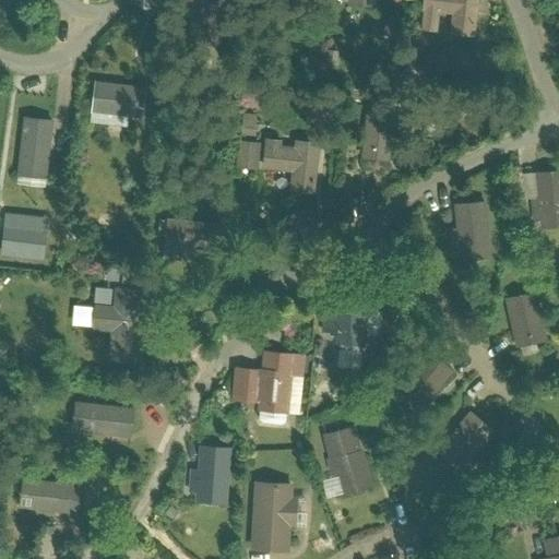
[(467,0),(411,0),(407,36),(463,42),(467,0)]
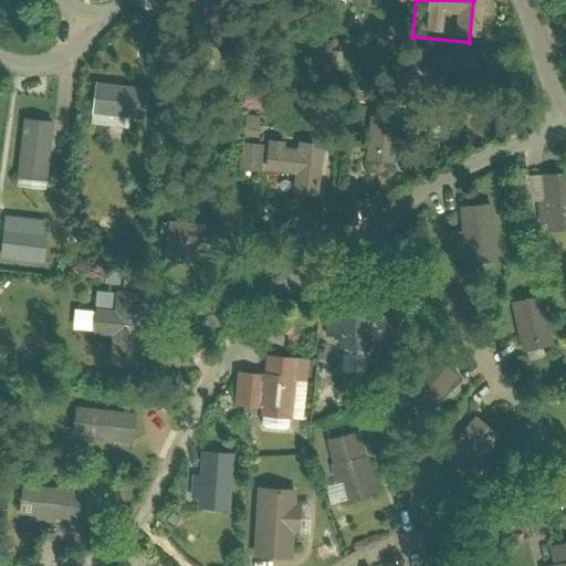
[(87,115),(143,119),(146,90),(91,84),(87,115)]
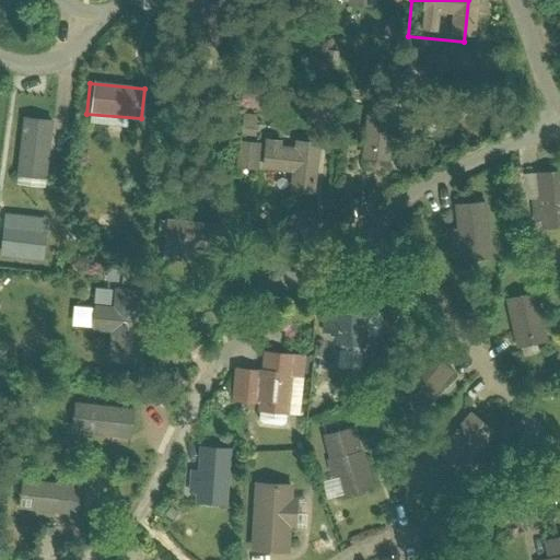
[(391,108),(371,104),(365,132),(384,137),(382,147),(419,153),(428,108),(392,102),(391,108)]
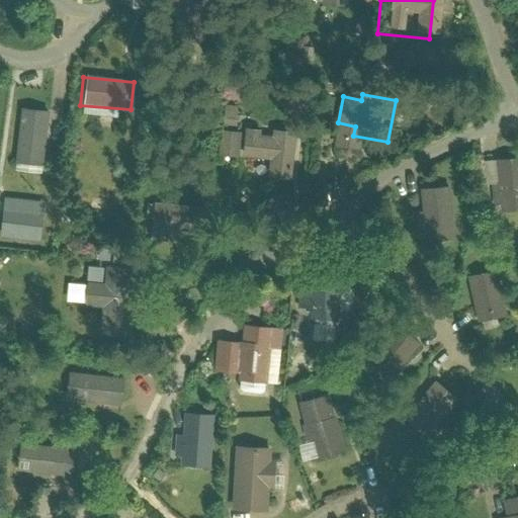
[(44,169),(50,114),(19,111),(13,166),(44,169)]
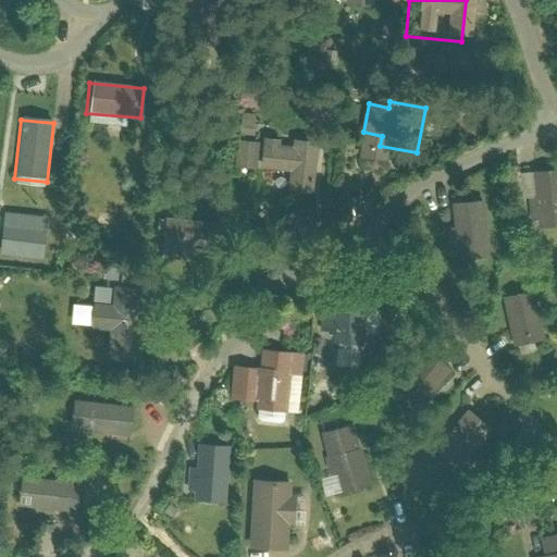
[(285,143),(264,138),(259,166),(277,170),(276,181),(312,187),(321,143),(286,136),(285,143)]
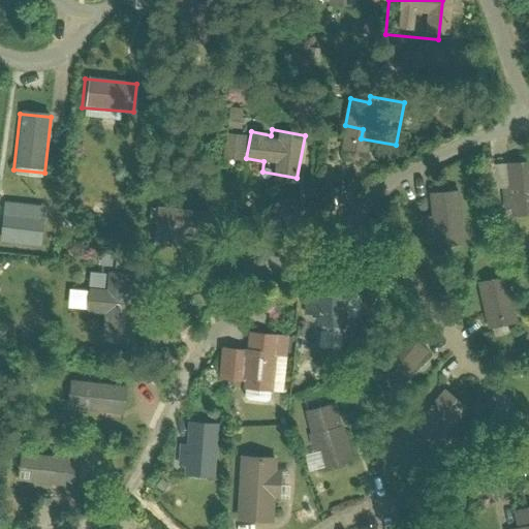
[(528,162),(490,165),(491,191),(501,190),(503,219),(528,217),(528,162)]
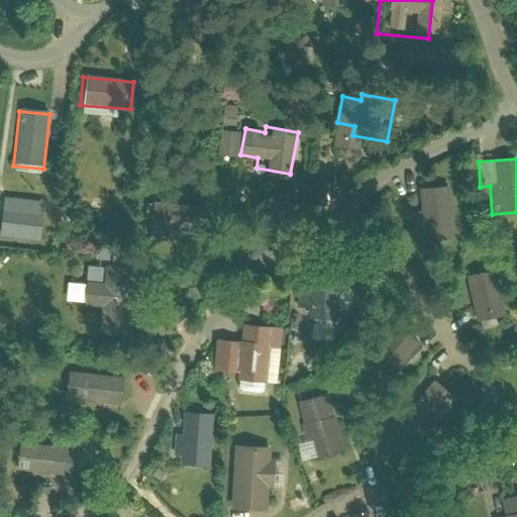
[(451,188),(415,192),(420,243),(457,239),(451,188)]
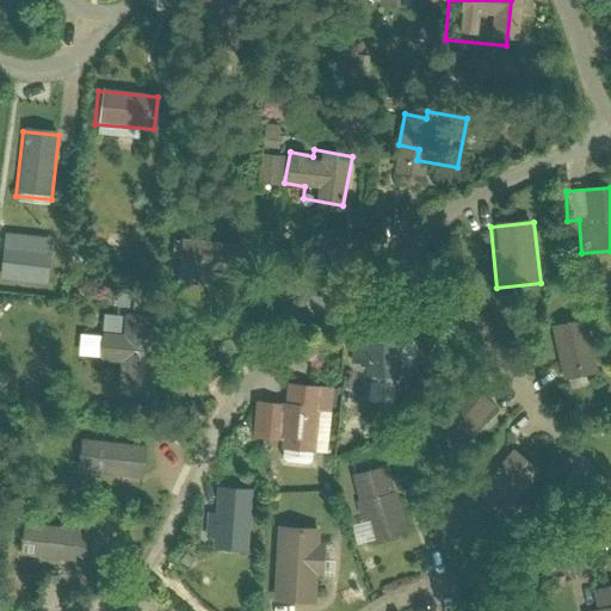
[(50,234),(5,232),(1,279),(47,283),(50,234)]
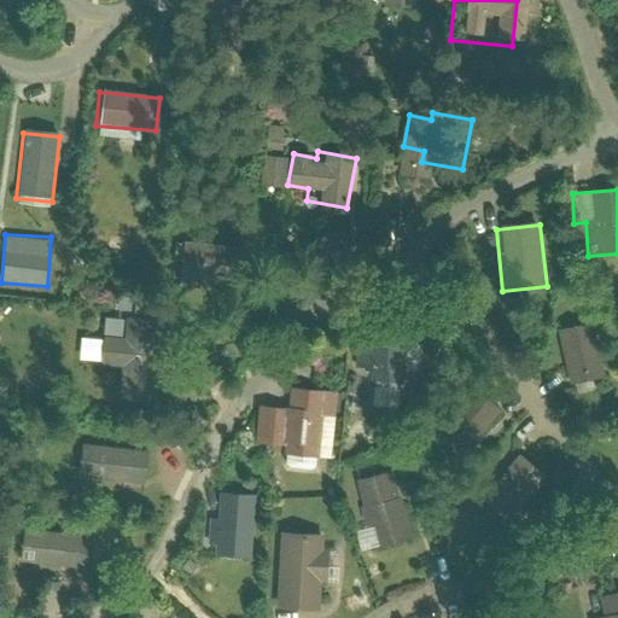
[(231,284),(235,246),(181,240),(176,277),(231,284)]
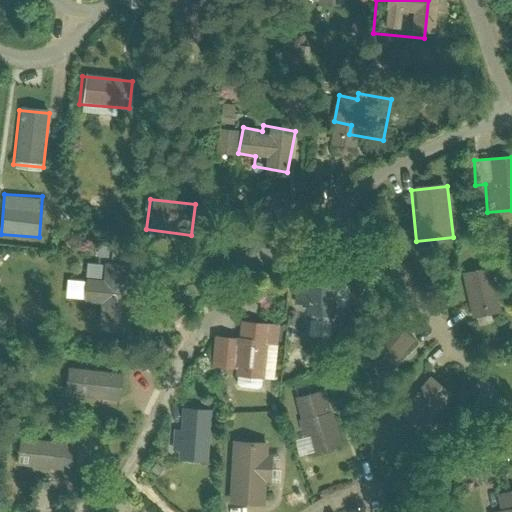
[(88,326),(124,330),(130,267),(93,263),(91,287),(85,287),(83,312),(90,313),(88,326)]
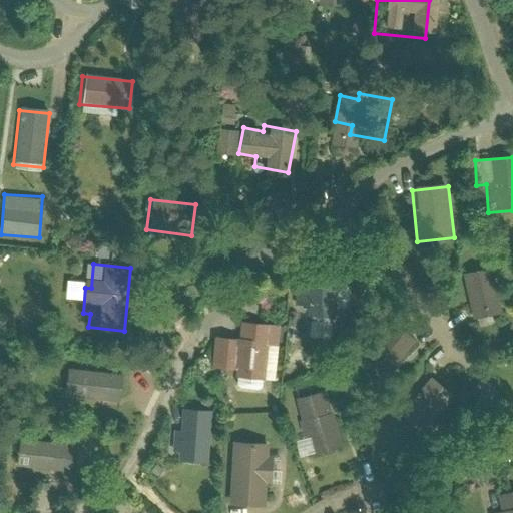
[(334,272),(303,268),(299,313),(329,317),(334,272)]
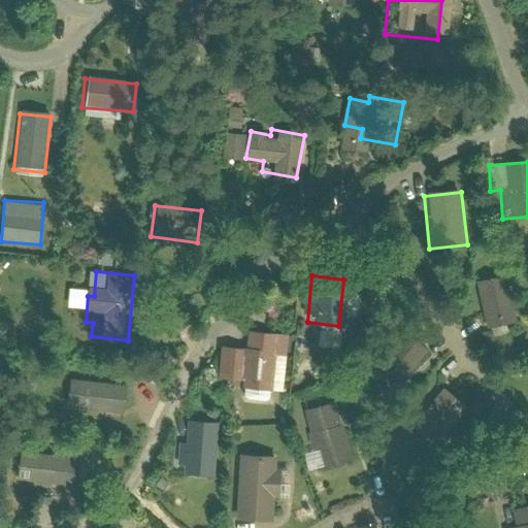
[(507,277),(474,283),(483,329),(515,324),(507,277)]
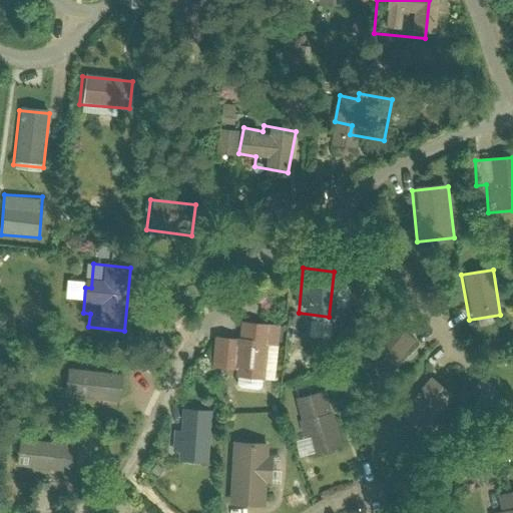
[(415,339),(392,318),(362,352),(385,373),(415,339)]
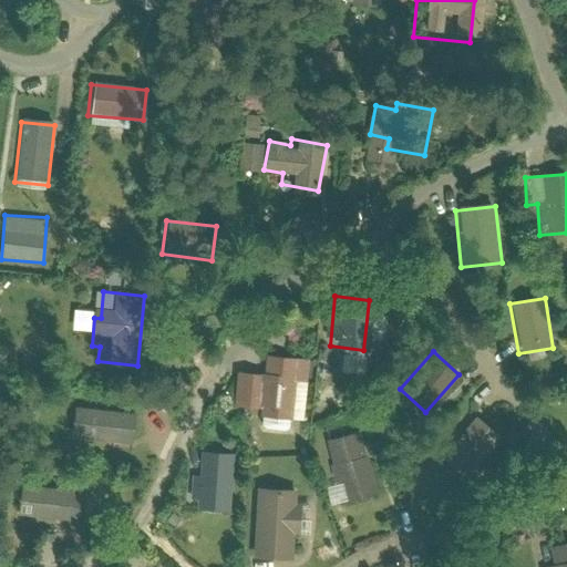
[(299,372),(265,369),(260,419),(294,422),(299,372)]
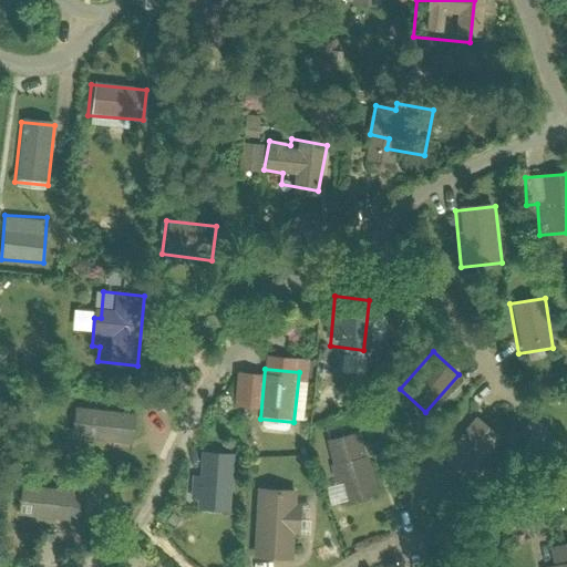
[(69,443),(129,446),(131,411),(71,408),(69,443)]
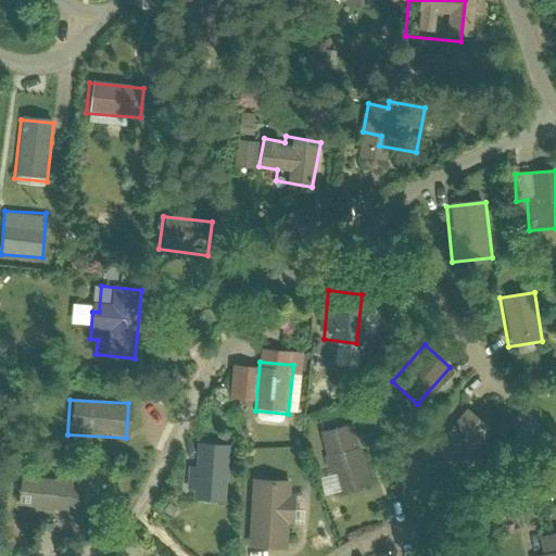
[(494,424),(469,402),(437,438),(462,460),(494,424)]
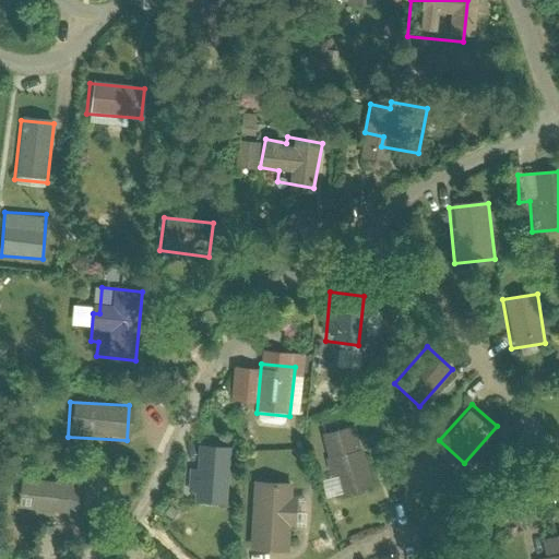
[(354,428),(322,438),(336,485),(369,475),(354,428)]
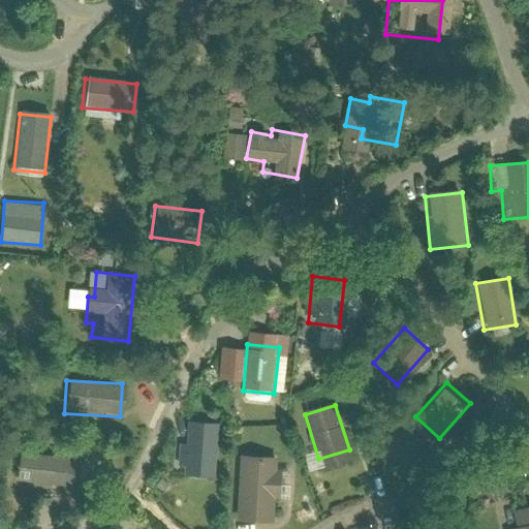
[(223,421),(187,417),(182,470),(218,474),(223,421)]
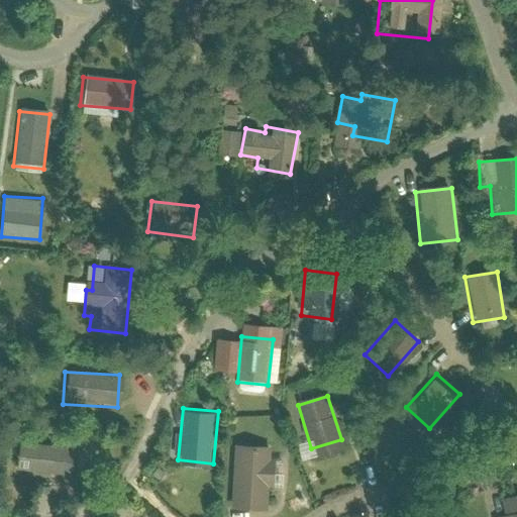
[(73,444),(22,442),(20,476),(71,478),(73,444)]
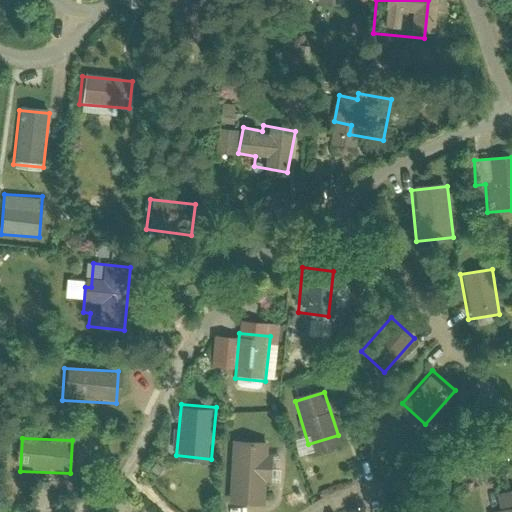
[(268,444),(232,442),(229,505),(265,507),(266,483),(273,483),(274,458),(267,457),(268,444)]
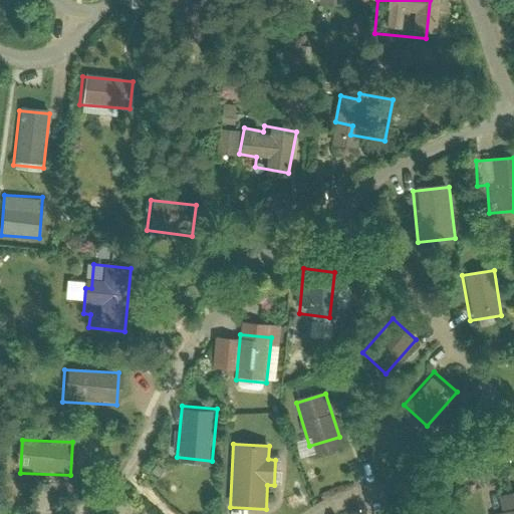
[(510,502),(491,505),(492,513),(513,513),(513,494),(509,496),(510,502)]
